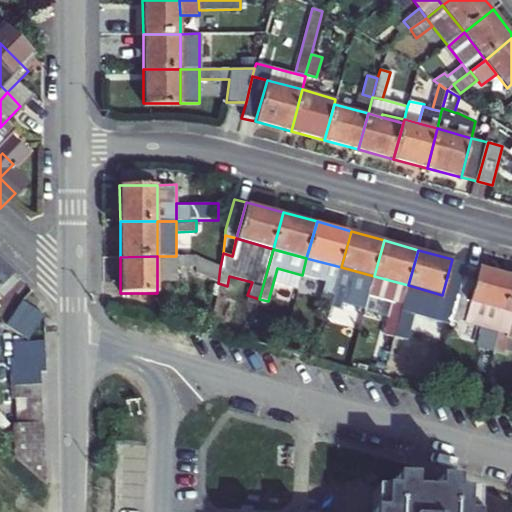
[(176,267),(176,256),(157,256),(157,281),(176,281),(176,267)]
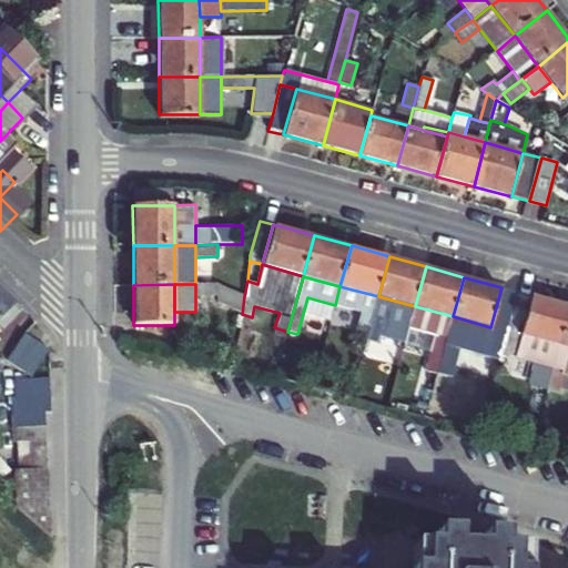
[(195,284),(195,296),(217,295),(216,304),(242,314),(244,296),(216,284),(195,284)]
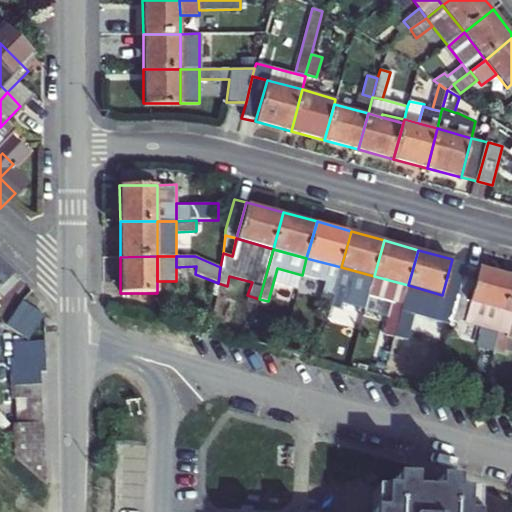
[(331,306),(341,267),(306,258),(302,275),(327,282),(321,304),(331,306)]
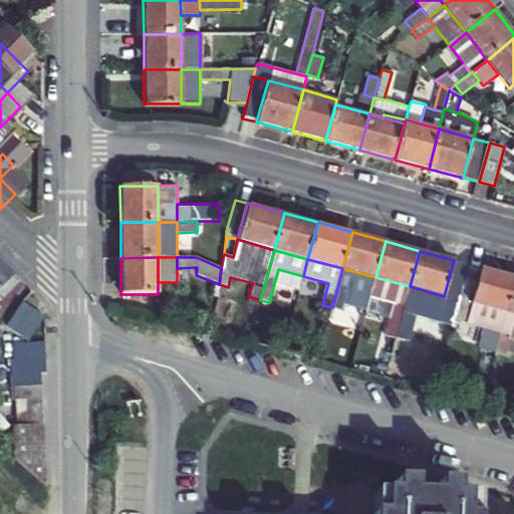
[(466,323),(472,302),(504,311),(513,276),(467,263),(457,299),(451,322),(458,324),(459,321),(466,323)]
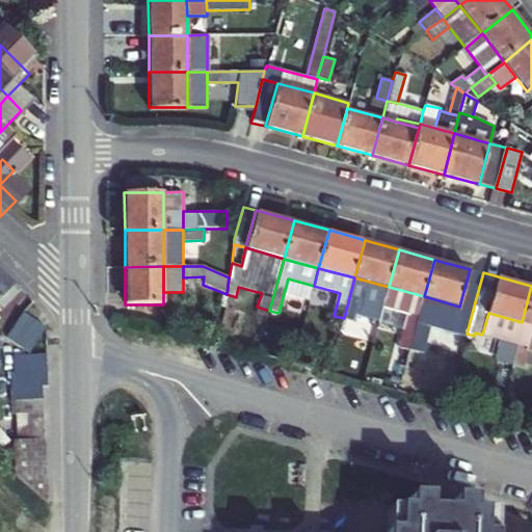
[(383,307),(389,287),(354,277),(344,318),(352,320),(354,315),(378,322),(383,307)]
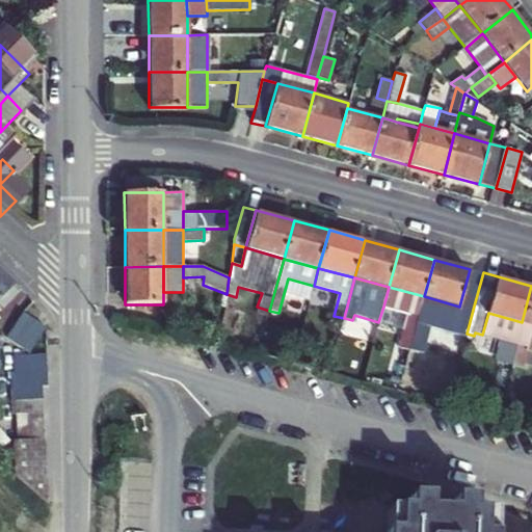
[(531,286),(522,322),(531,324),(531,286)]
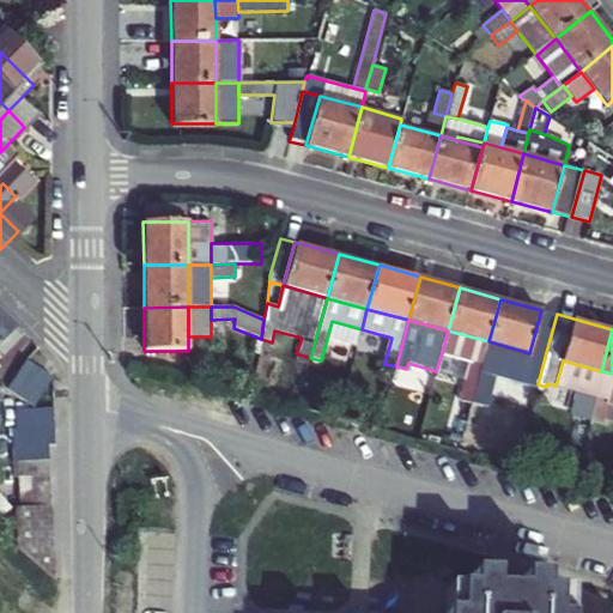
[(475,388),(489,341),(448,331),(442,353),(468,360),(463,381),(457,400),(471,404),(475,388)]
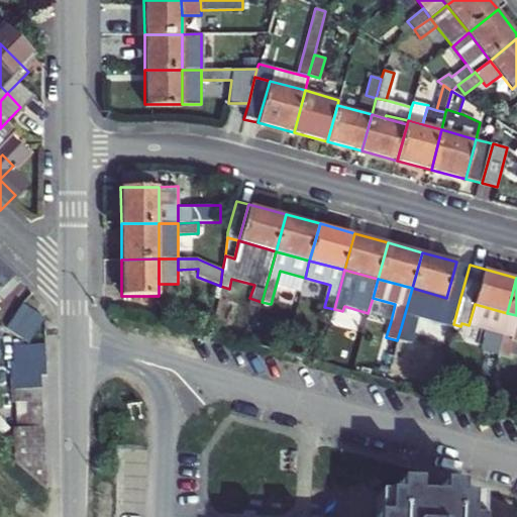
[(0,303),(9,294),(0,286),(0,303)]
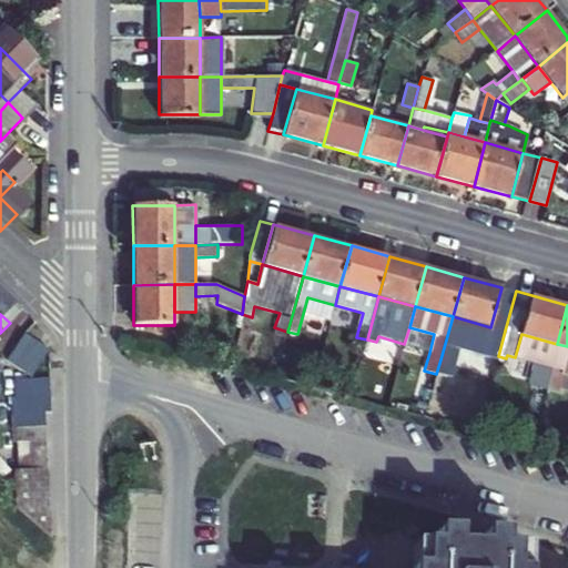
[(490,327),(453,316),(440,359),(452,363),(456,347),(483,355),(490,327)]
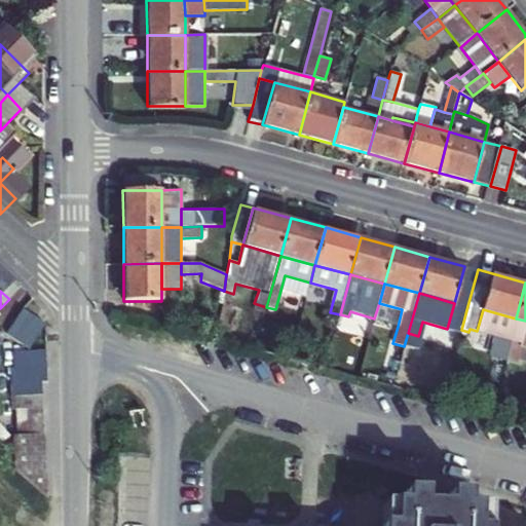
[(20,331),(34,309),(25,302),(9,325),(20,331)]
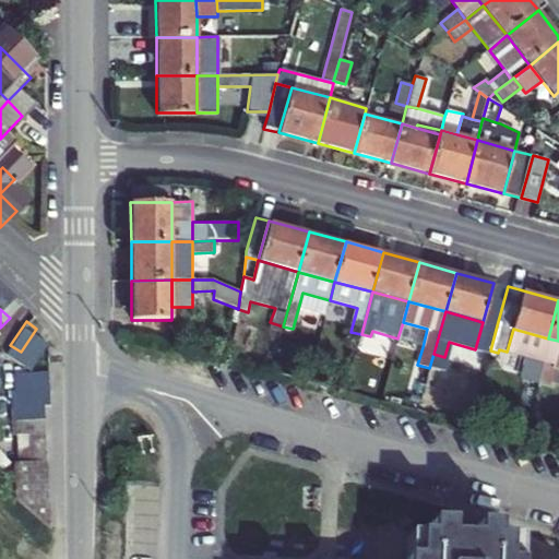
[(397,341),(423,347),(427,329),(403,322),(397,339),(397,341)]
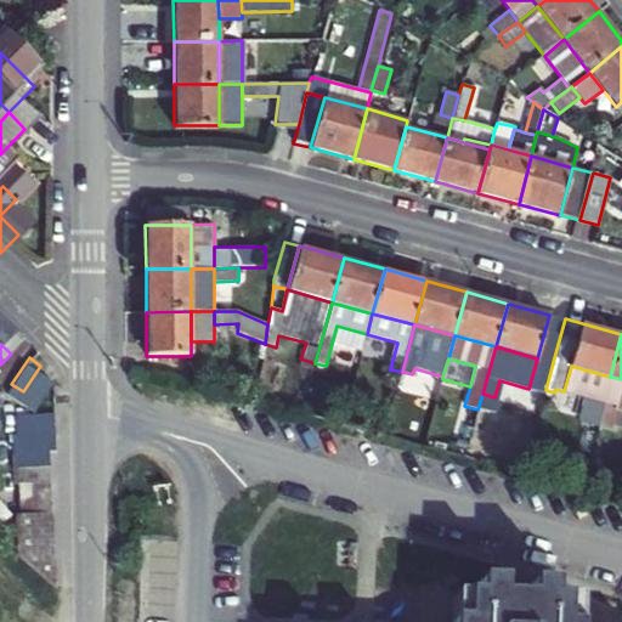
[(544,393),(546,390),(553,362),(537,358),(529,389),(544,393)]
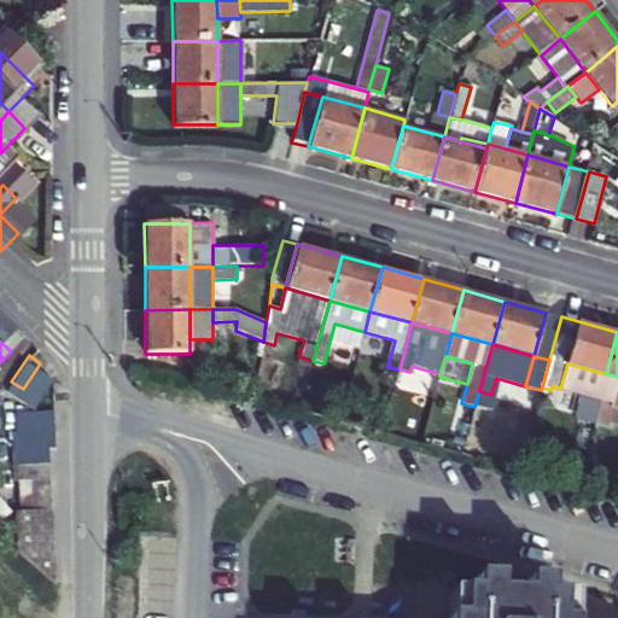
[(23,389),(36,397),(54,372),(40,363),(23,389)]
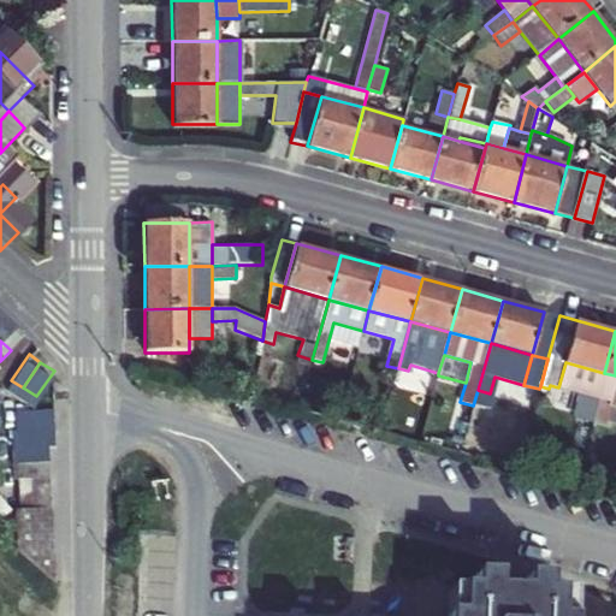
[(591,421),(604,373),(566,362),(558,388),(580,394),(573,416),(591,421)]
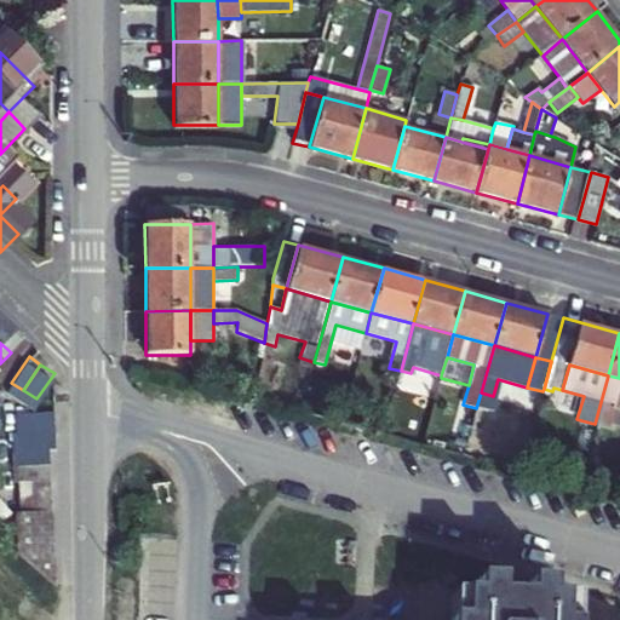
[(619,378),(608,375),(595,424),(609,428),(614,409),(619,409),(619,378)]
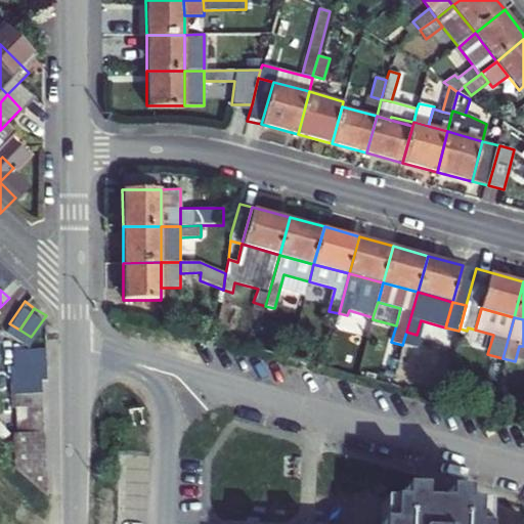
[(14,344),(15,357),(47,356),(47,343),(29,343),(31,337),(19,330),(16,344),(14,344)]
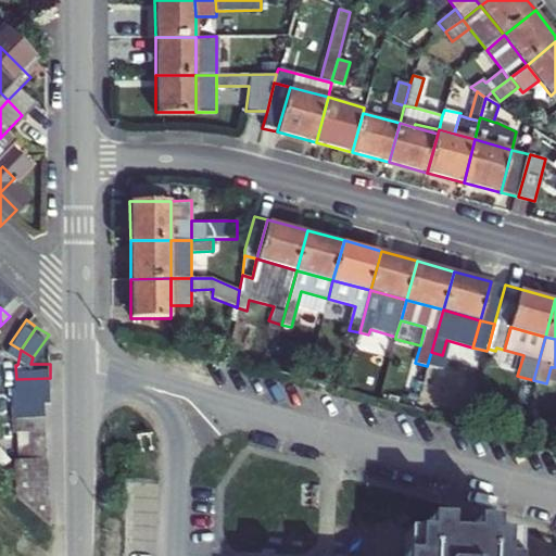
[(50,378),(16,379),(16,394),(45,393),(50,393),(50,378)]
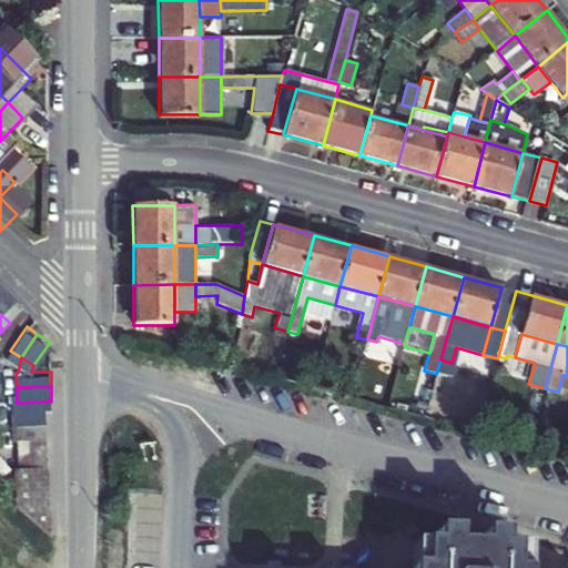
[(46,402),(17,403),(17,417),(47,416),(46,402)]
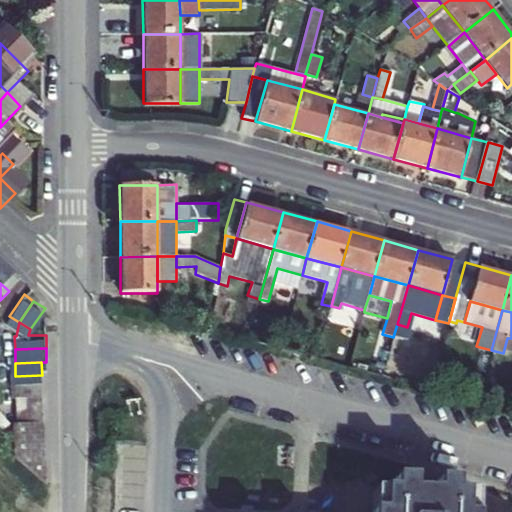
[(10,376),(10,388),(16,388),(42,387),(42,375),(15,376),(10,376)]
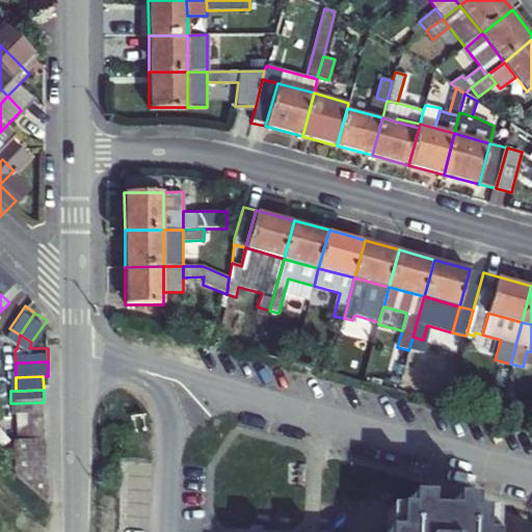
[(44,402),(17,403),(17,415),(44,415),(44,402)]
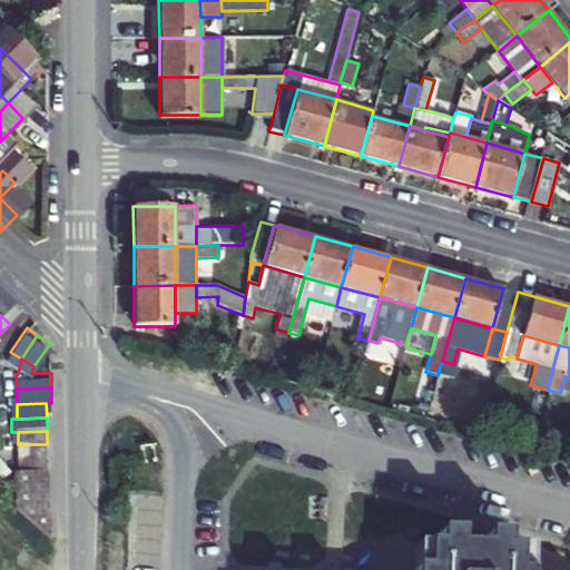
[(18,444),(19,458),(47,458),(47,444),(18,444)]
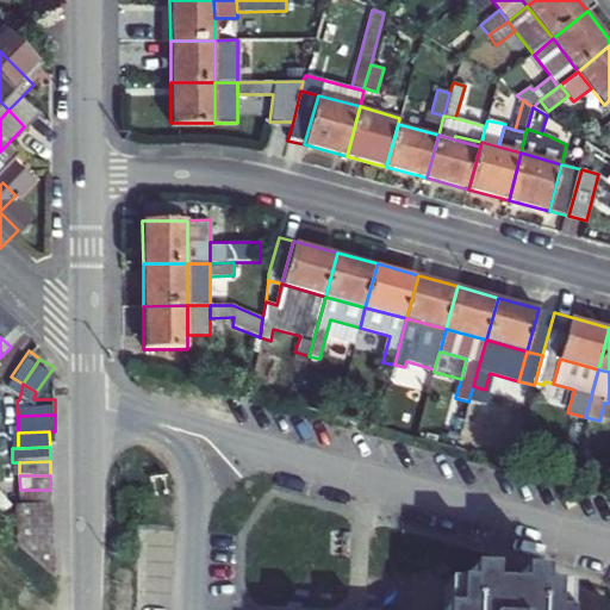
[(50,490),(20,490),(17,490),(17,505),(22,505),(50,504),(50,490)]
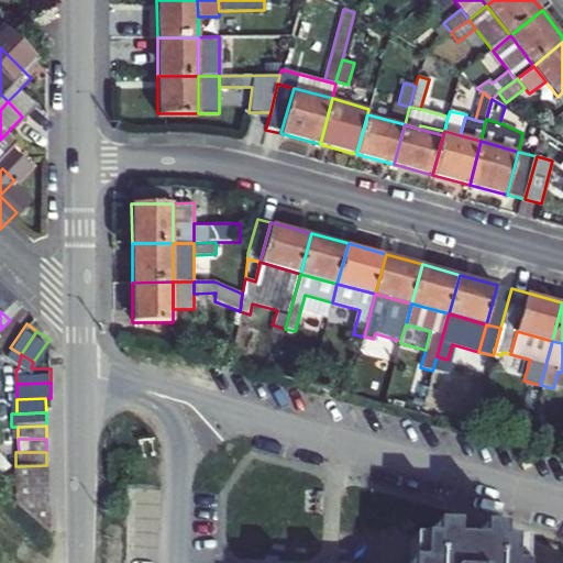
[(20,466),(20,481),(46,479),(46,465),(20,466)]
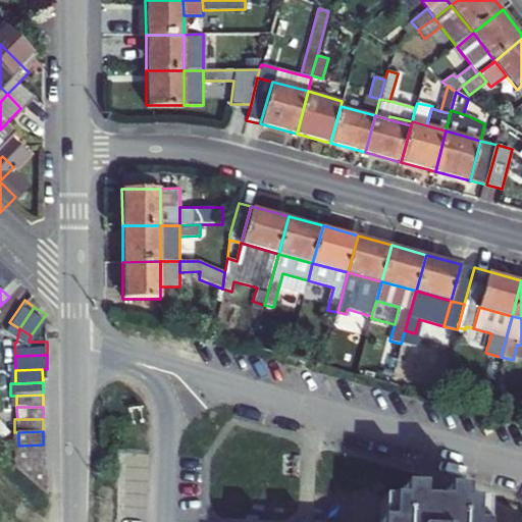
[(43,497),(43,445),(18,446),(18,464),(43,497)]
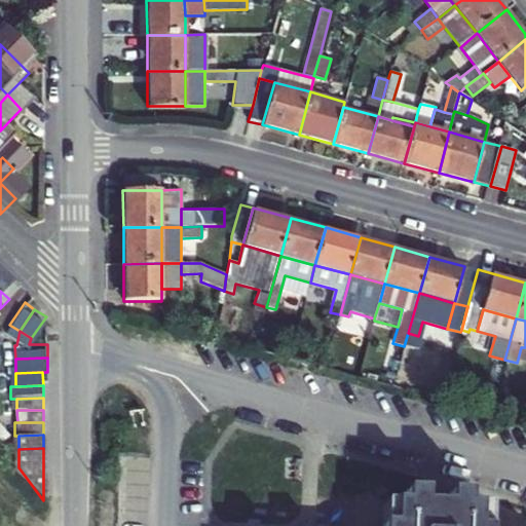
[(146,525),(149,459),(121,458),(119,525),(146,525)]
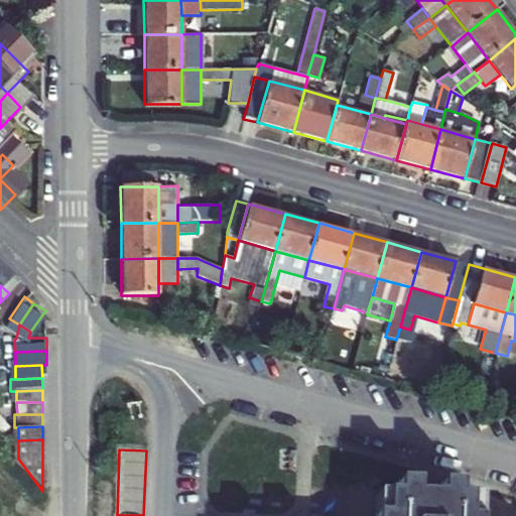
[(481,515),(481,514),(471,514),(472,491),(461,491),(462,479),(442,479),(441,491),(430,490),(417,490),(417,477),(398,477),(398,490),(387,490),(387,511),(376,511),(375,515),(481,515)]
